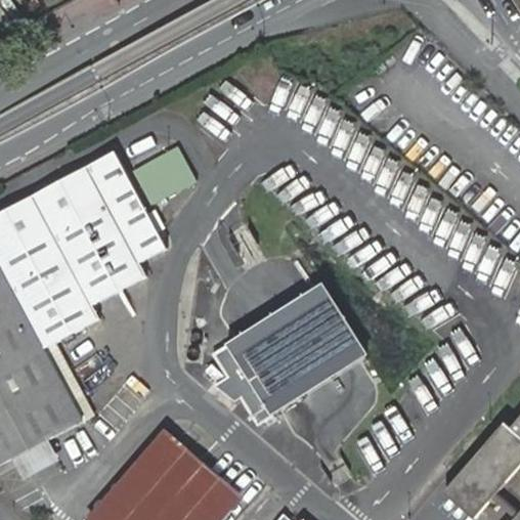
[(0,462),(17,452),(39,442),(81,420),(80,416),(89,410),(81,394),(70,398),(42,346),(98,316),(91,303),(145,273),(138,260),(165,246),(112,152),(0,210),(0,462)]
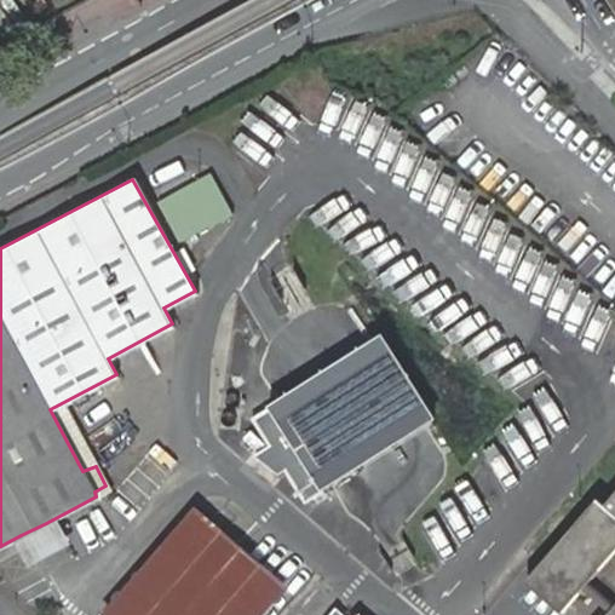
[(381,332),(253,414),(304,500),(435,413),(381,332)]
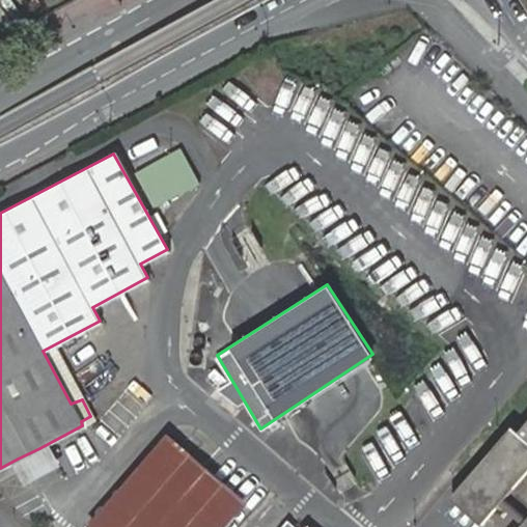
[(526,526),(526,419),(517,432),(471,486),(493,504),(507,488),(526,503),(526,517),(519,526),(526,526)]
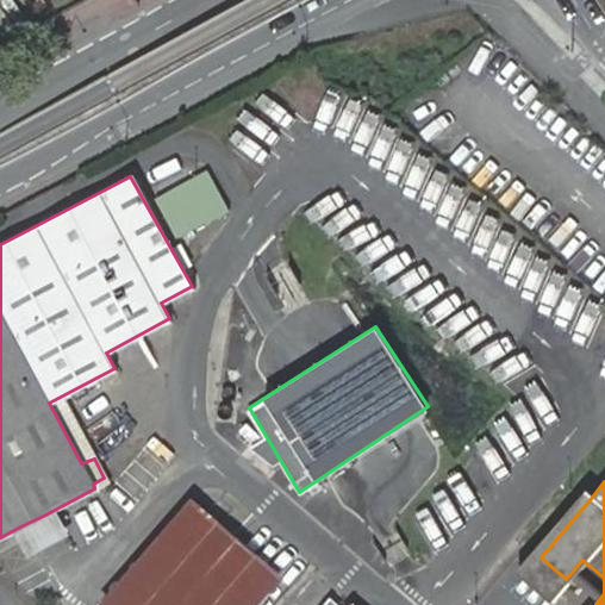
[(93,604),(256,604),(282,575),(189,496),(93,604)]
